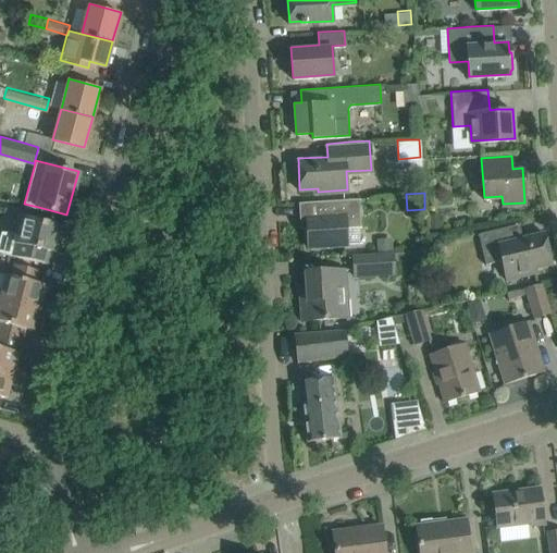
[(359,197),(320,199),(298,201),(300,224),(304,226),(307,226),(308,245),(311,245),(313,247),(319,247),(321,245),(347,243),(346,226),(361,225),(359,197)]
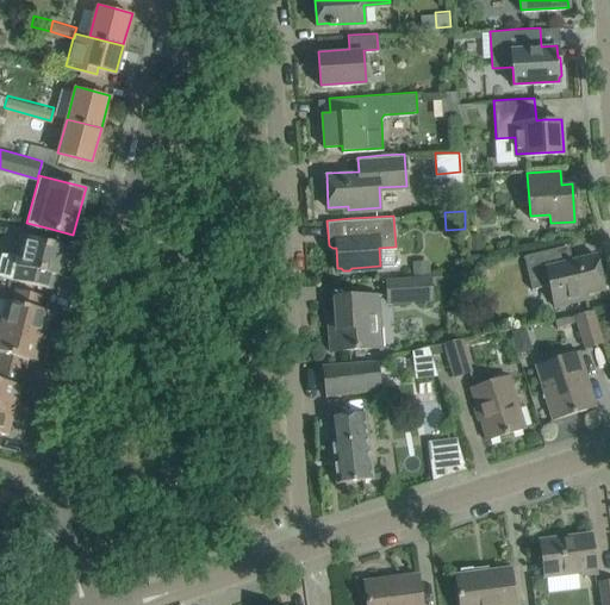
[(76,248),(23,235),(18,253),(1,251),(0,255),(0,274),(51,287),(55,273),(69,276),(76,248)]
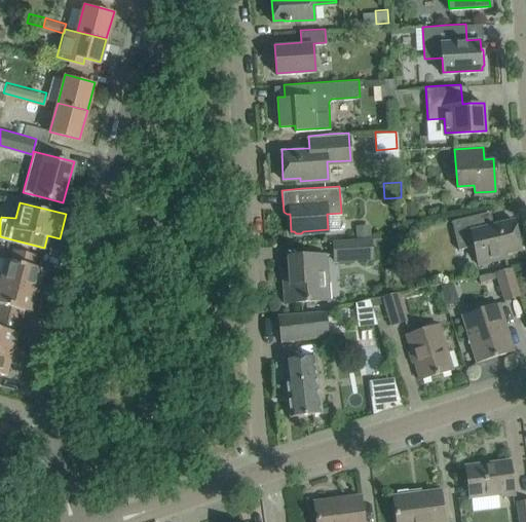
[(482,212),(461,217),(451,219),(458,248),(474,245),(478,262),(505,256),(504,252),(520,249),(514,218),(485,224),(482,212)]
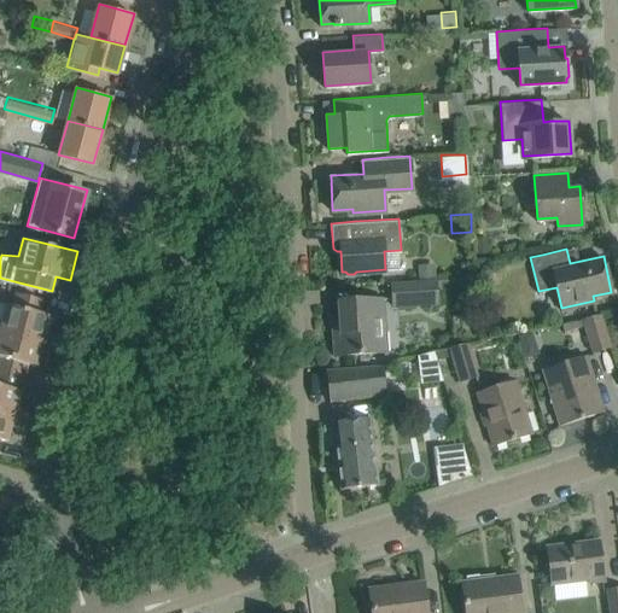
[(436,279),(404,281),(391,281),(392,303),(437,301),(436,279)]
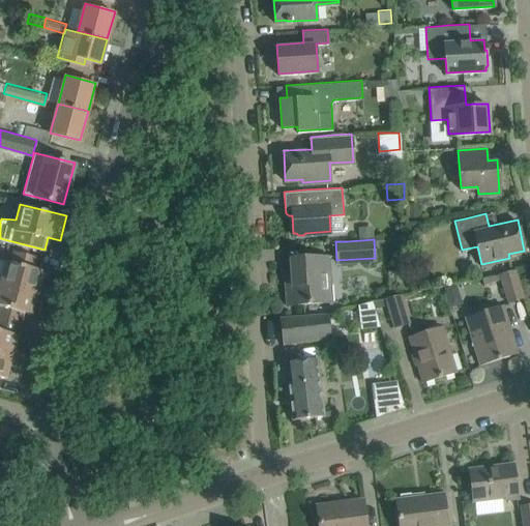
[(6,261),(0,281),(0,283),(48,295),(51,286),(40,283),(43,270),(35,268),(38,256),(13,249),(9,262),(6,261)]
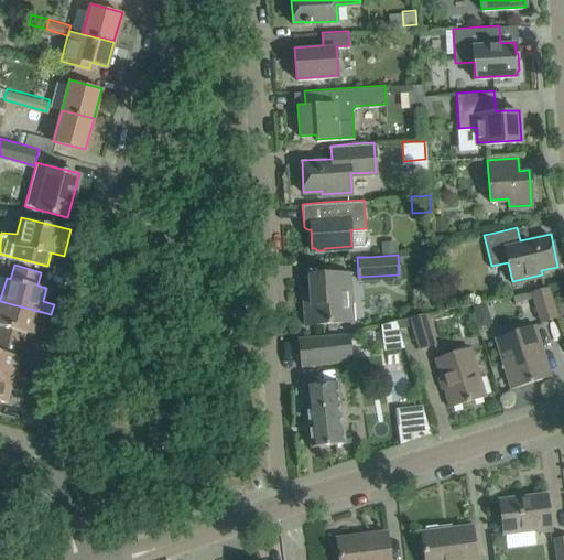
[(348,271),(331,272),(308,273),(311,302),(304,303),(306,322),(348,319),(346,300),(350,300),(348,271)]
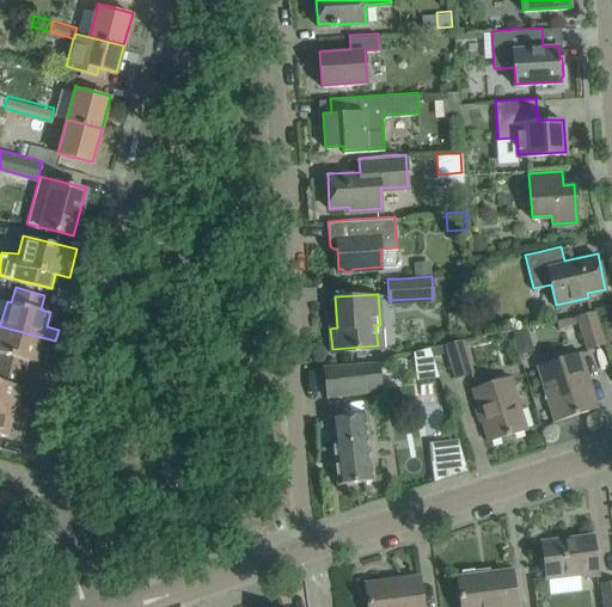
[(594,310),(576,314),(586,348),(604,342),(594,310)]
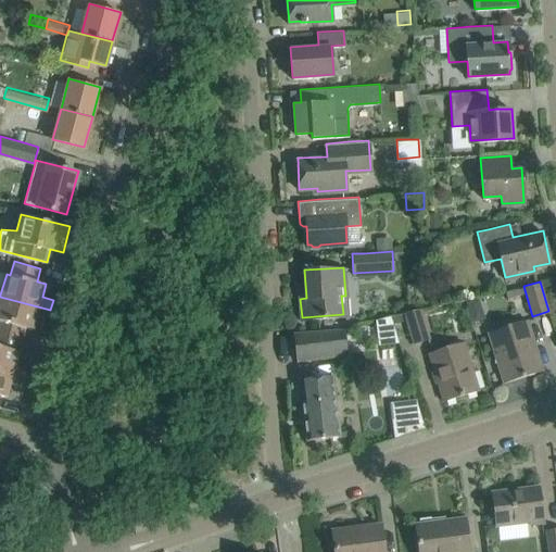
[(0,295),(0,333),(22,339),(25,326),(34,328),(38,314),(48,317),(50,310),(0,297),(0,295)]
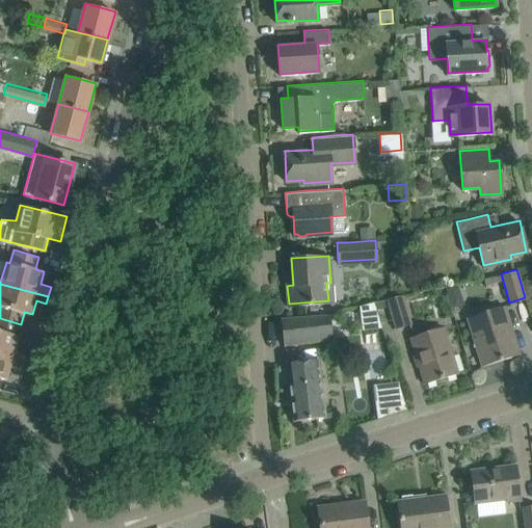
[(410,322),(402,294),(387,297),(396,326),(410,322)]
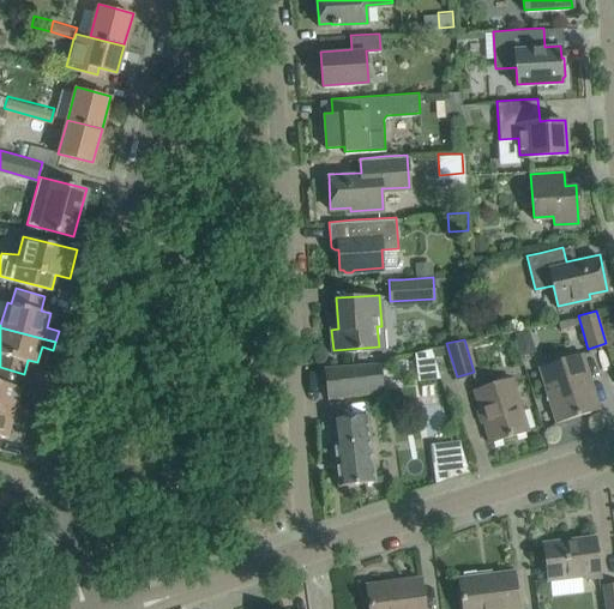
[(539,366),(555,421),(595,409),(583,372),(588,371),(582,351),(539,366)]
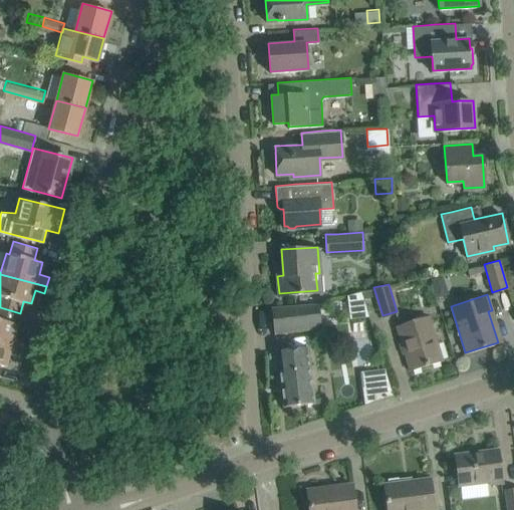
[(298,329),(294,305),(271,306),(274,331),(298,329)]
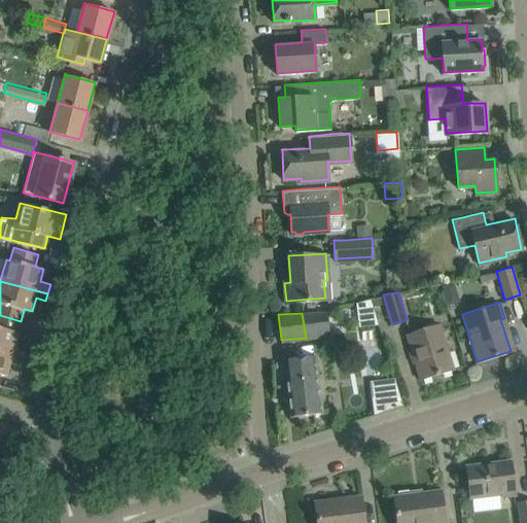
[(0,350),(22,356),(25,347),(14,345),(21,321),(0,315),(0,350)]
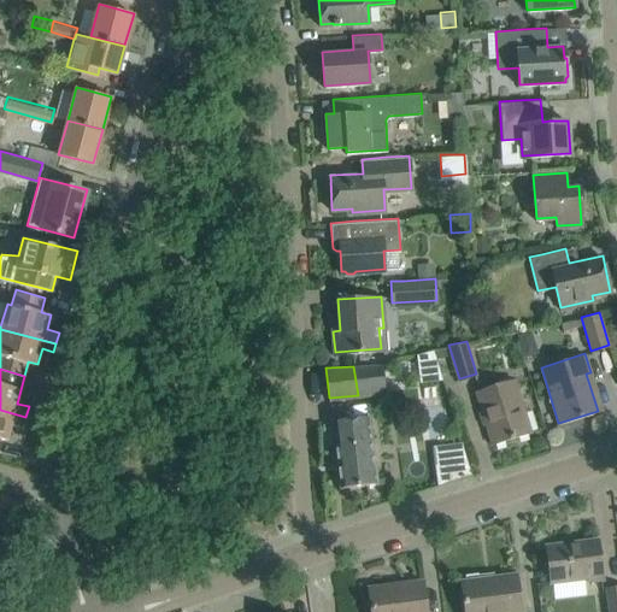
[(475,390),(485,421),(492,443),(532,431),(515,378),(475,390)]
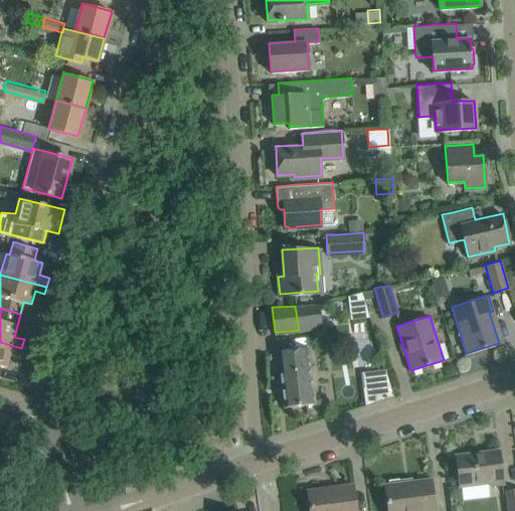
[(21,348),(0,342),(0,364),(6,366),(10,353),(19,356),(21,348)]
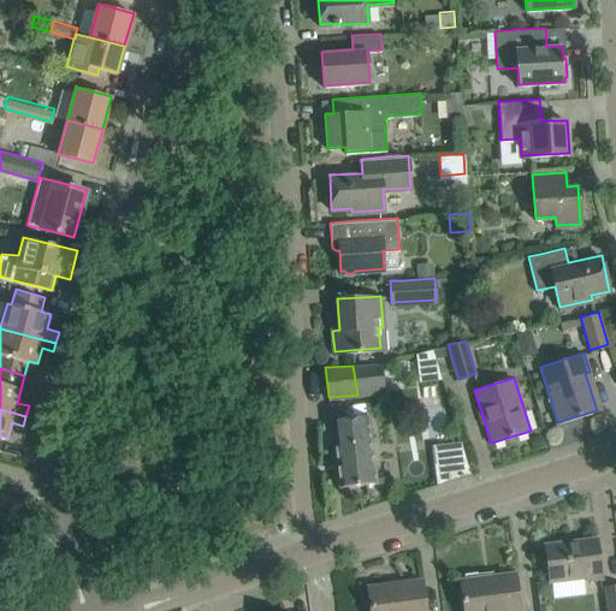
[(331,419),(339,486),(377,481),(369,414),(331,419)]
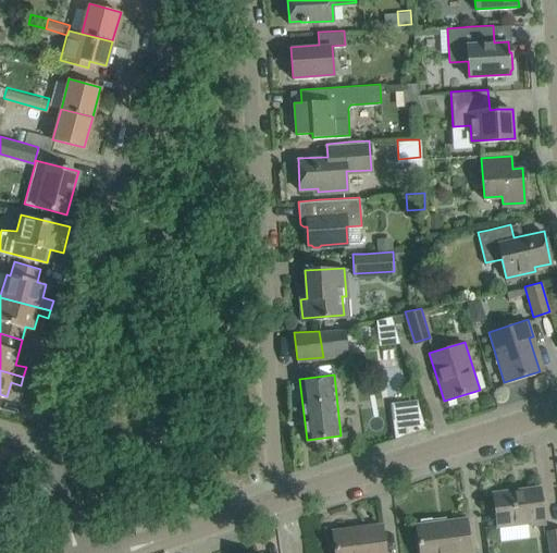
[(422,417),(393,420),(395,438),(425,428),(422,417)]
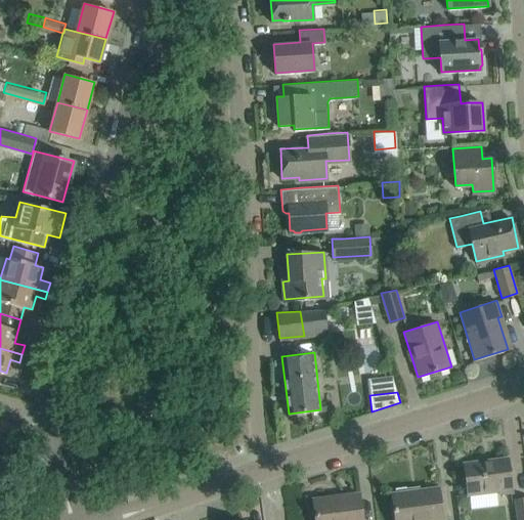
[(464,463),(467,483),(468,493),(499,489),(500,491),(512,490),(508,458),(464,463)]
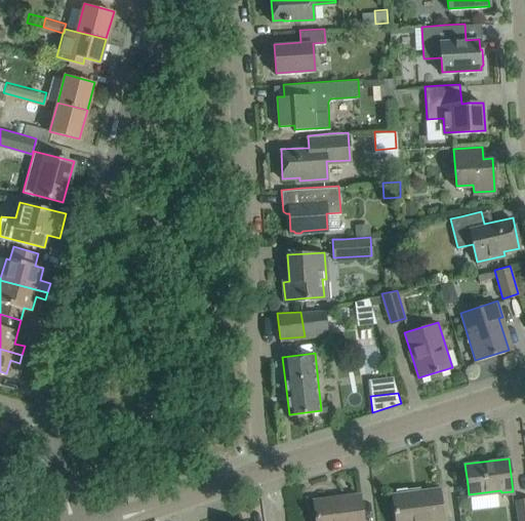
[(392,493),(395,514),(395,520),(443,520),(439,488),(409,491),(406,487),(396,488),(394,493),(392,493)]
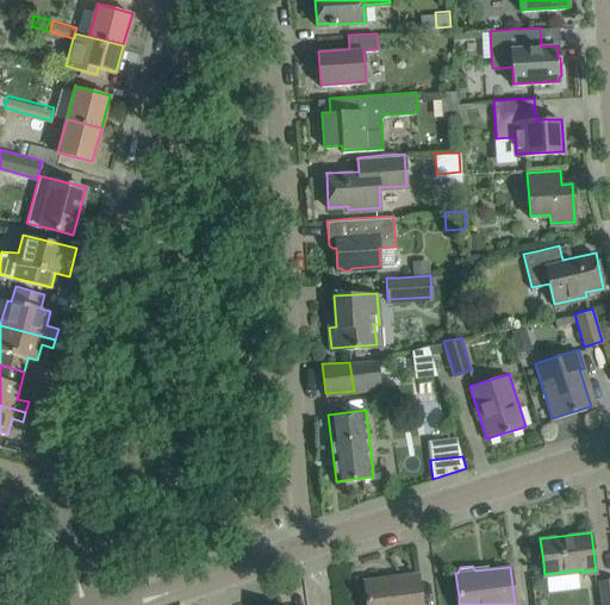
[(421,604),(421,597),(418,573),(396,575),(397,580),(366,584),(365,579),(363,579),(367,604),(421,604)]
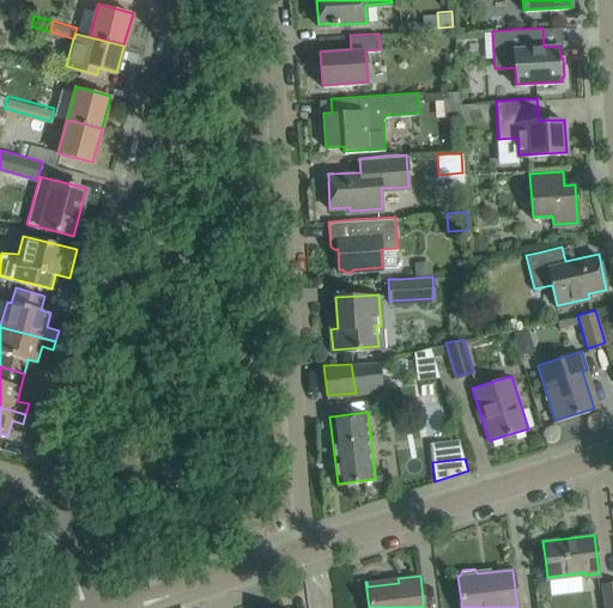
[(612,607),(612,581),(601,582),(604,607),(612,607)]
